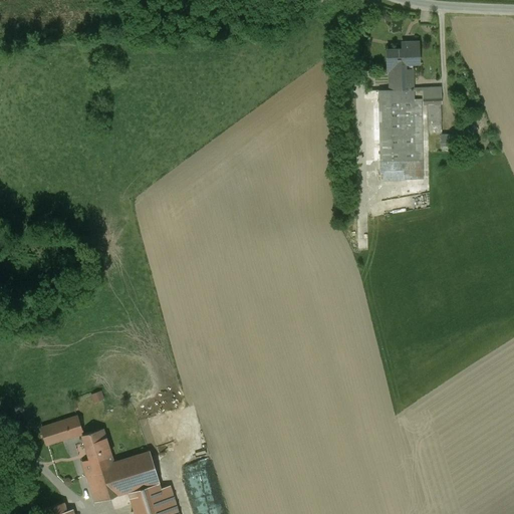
[(418,43),(402,44),(402,51),(387,51),(388,71),(398,70),(398,83),(413,83),(412,64),(418,64),(418,43)]
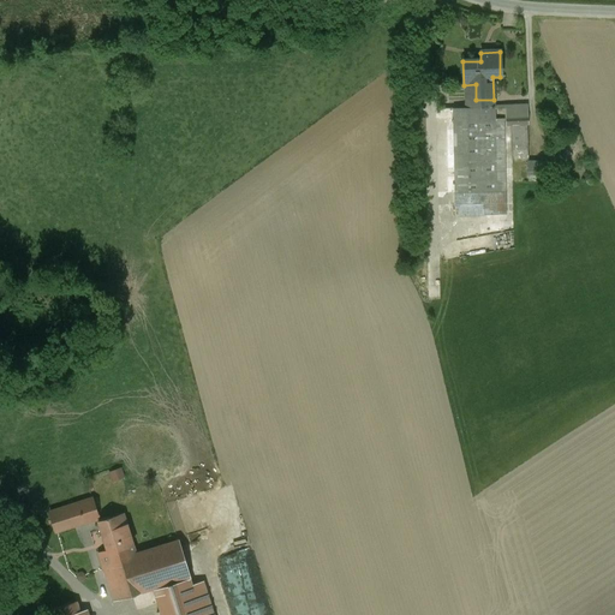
[(494,108),(466,109),(466,108),(453,108),(454,193),(487,192),(488,215),(506,215),(503,119),(494,120),(494,108)]
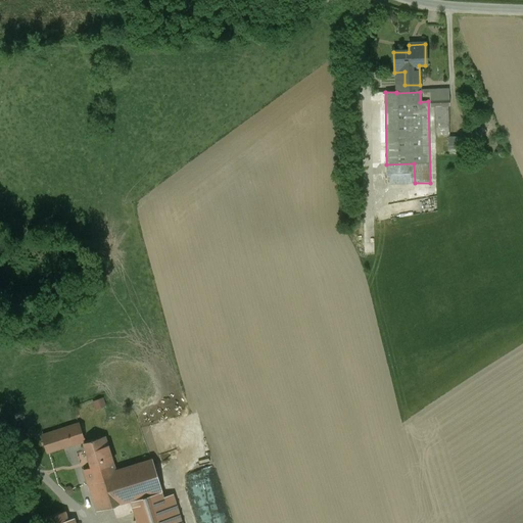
[(447,98),(430,99),(430,107),(448,106),(447,98)]
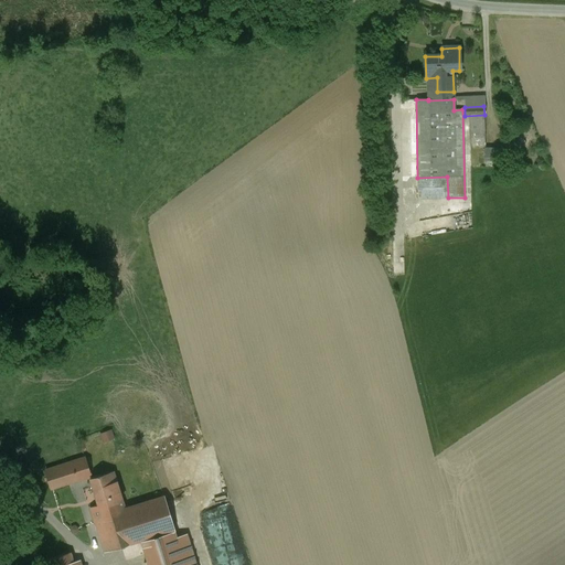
[(113,432),(100,435),(104,444),(115,440),(113,432)]
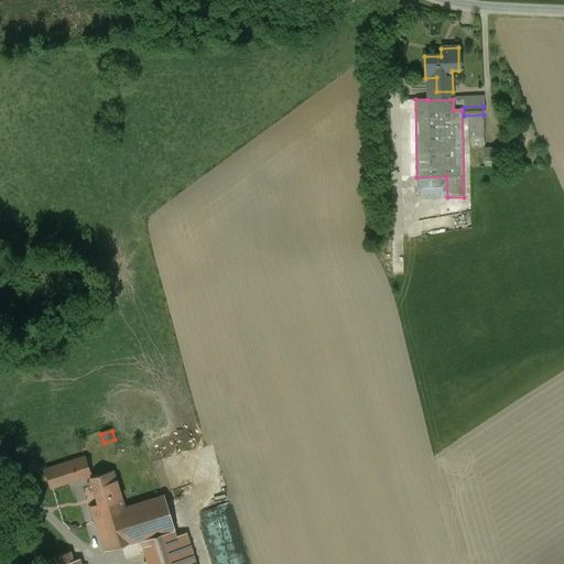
[(79,448),(43,459),(52,487),(89,475),(80,447),(79,448)]
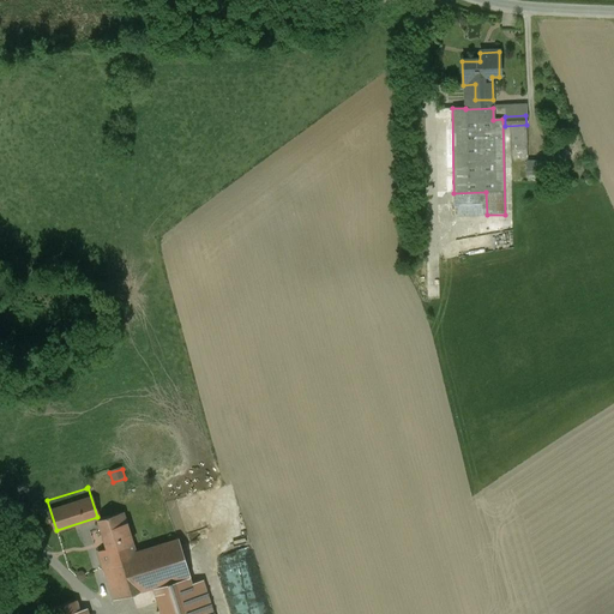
[(122,513),(98,522),(107,549),(97,552),(103,569),(133,559),(137,559),(136,554),(132,545),(133,545),(126,523),(126,524),(122,513)]
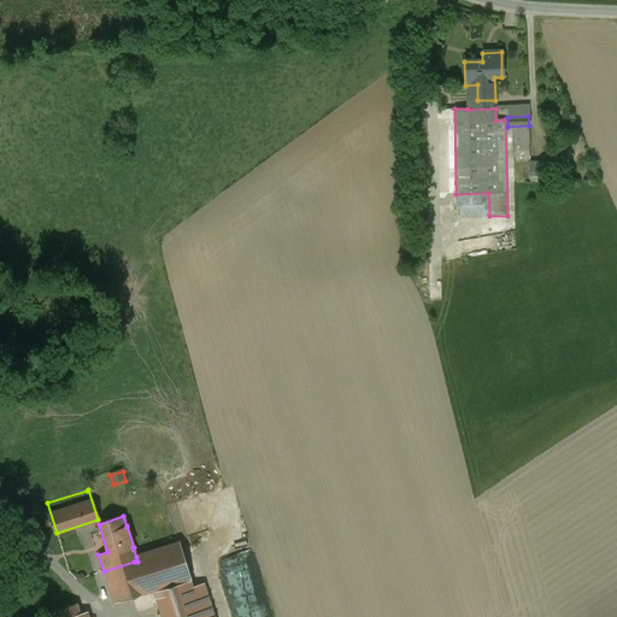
[(180,544),(136,557),(137,562),(134,562),(144,592),(191,577),(180,544)]
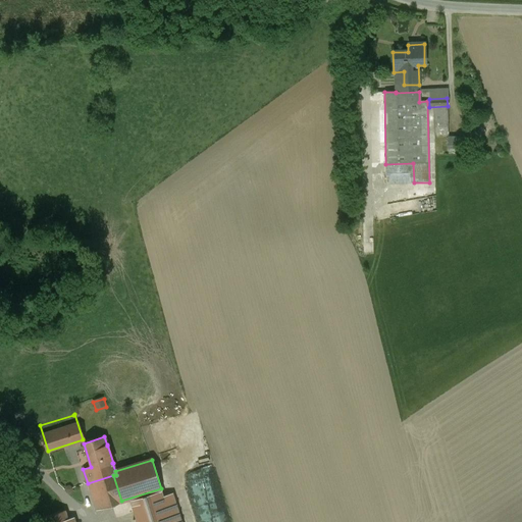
[(113,475),(88,483),(96,510),(121,503),(121,501),(113,475)]
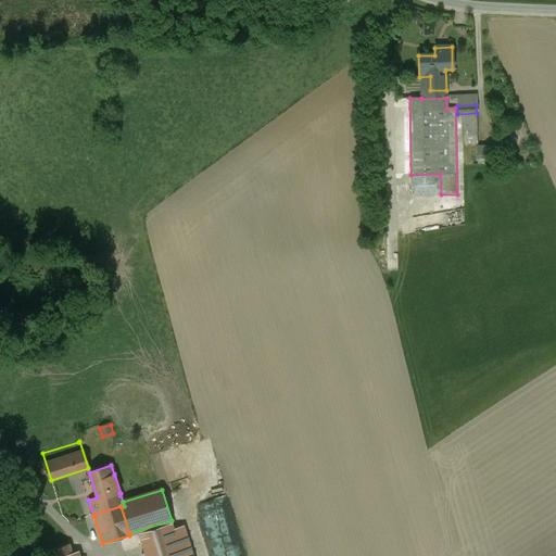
[(192,555),(184,526),(140,539),(146,555),(192,555)]
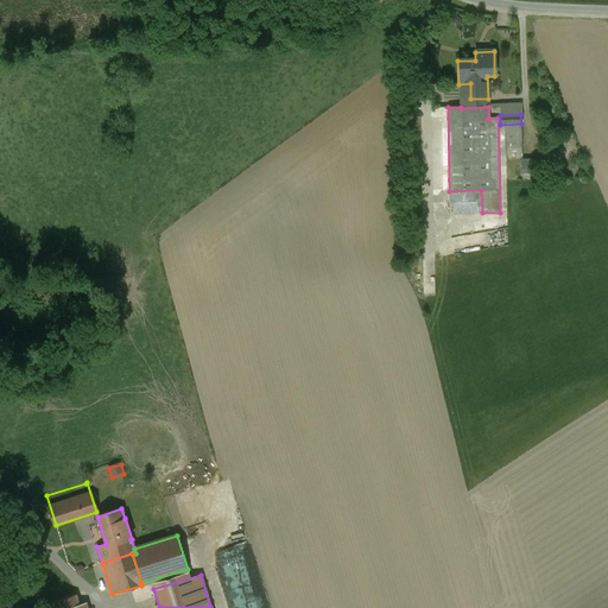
[(266,600),(264,580),(247,581),(249,596),(254,596),(254,601),(266,600)]
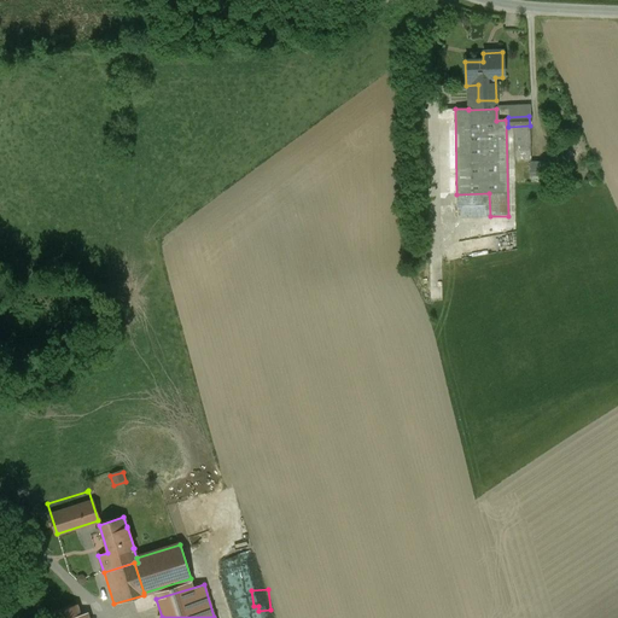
[(80,617),(76,605),(51,612),(52,617),(80,617)]
